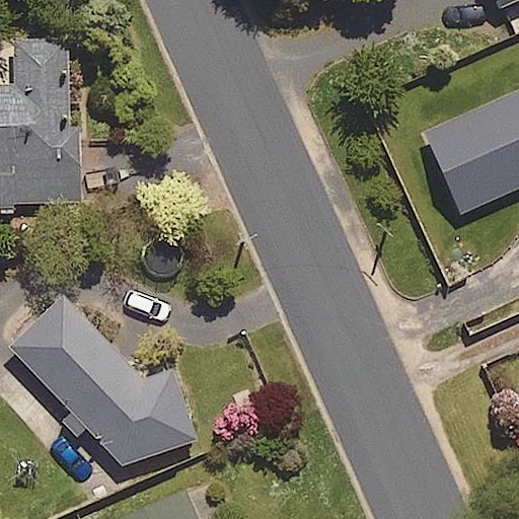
[(490,0),(495,10),(518,0),(490,0)]
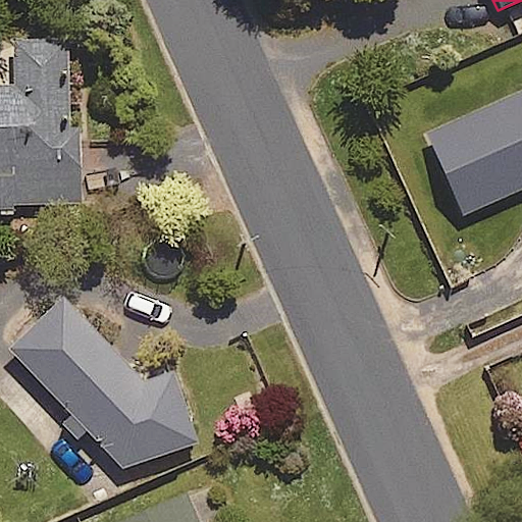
[(69,38),(10,38),(11,86),(0,85),(0,203),(76,203),(76,92),(69,92),(69,38)]
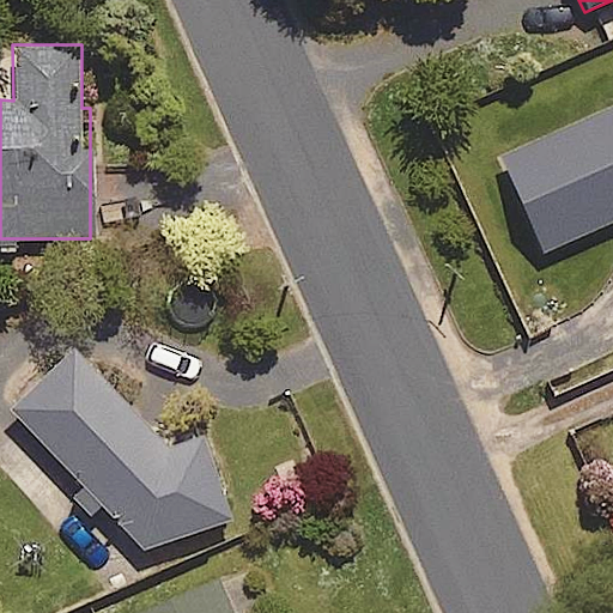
[(612,181),(612,91),(575,109),(569,96),(477,135),(508,210),(601,170),(607,183),(612,181)]
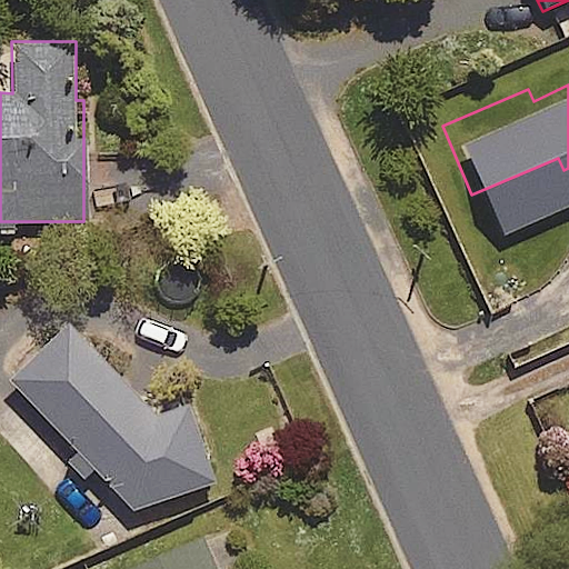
[(10,379),(79,450),(63,466),(78,481),(95,466),(133,507),(212,479),(186,402),(156,413),(67,323),(10,379)]
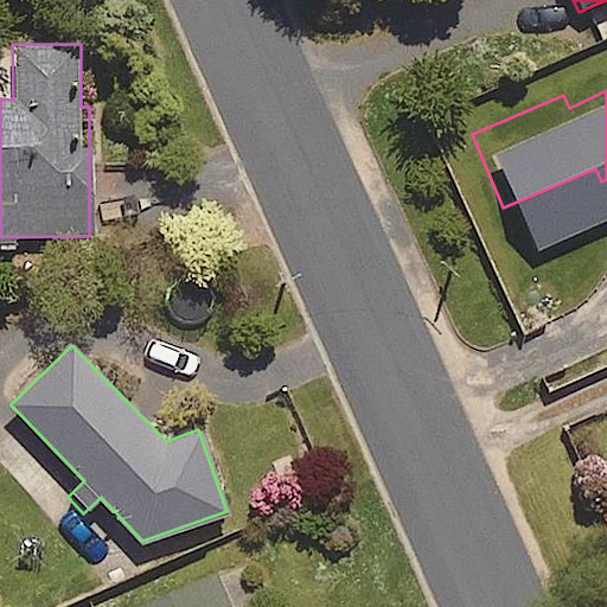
[(229,606),(212,567),(119,606),(229,606)]
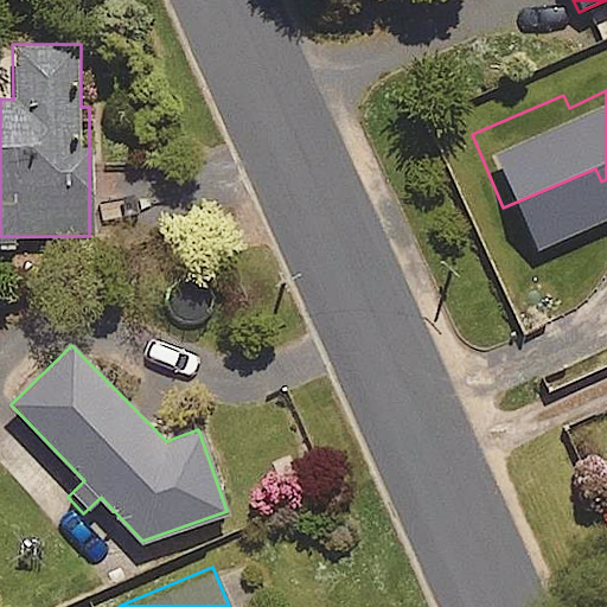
All buildings are outlined.
